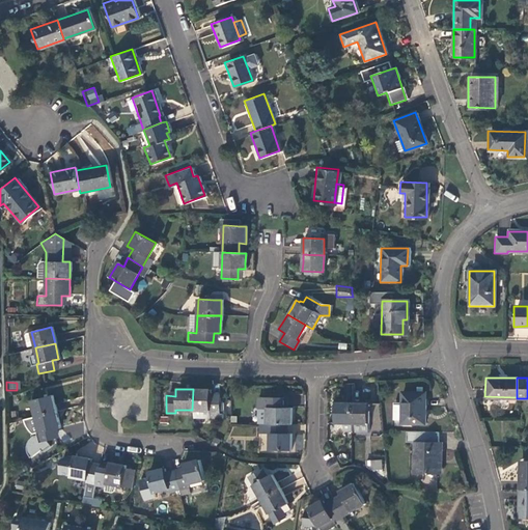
[(210,390),(193,389),(192,410),(192,417),(221,418),(221,413),(218,413),(219,396),(210,396),(210,390)]
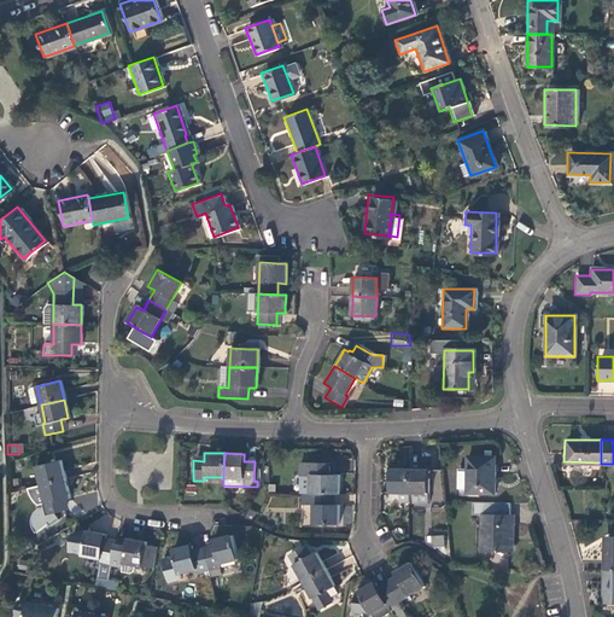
[(492,457),(466,457),(465,492),(492,492),(492,457)]
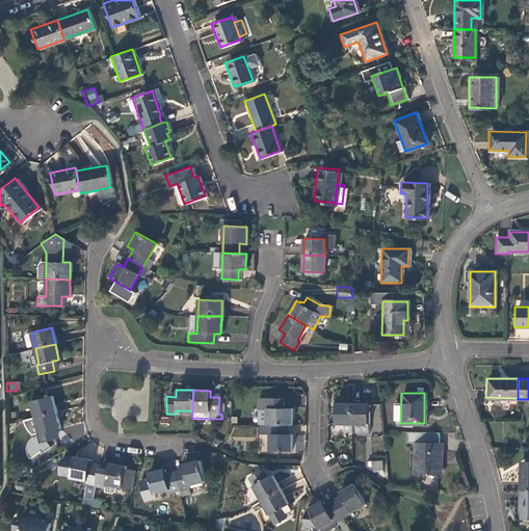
[(30,400),(33,417),(54,413),(51,396),(30,400)]
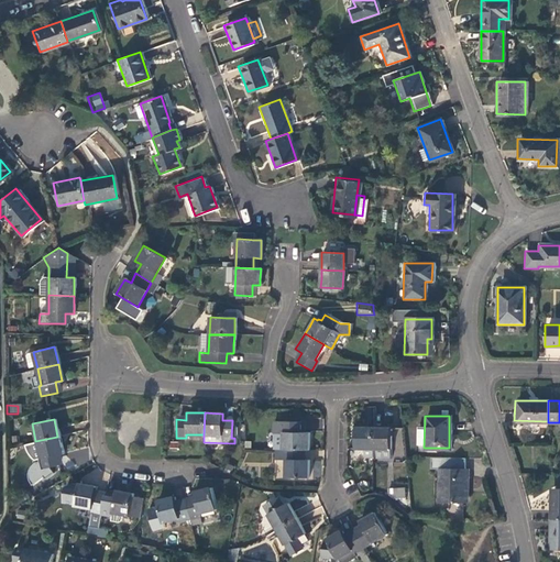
[(283,430),(282,449),(299,449),(307,449),(308,431),(299,431),(299,421),(276,420),(276,430),(283,430)]
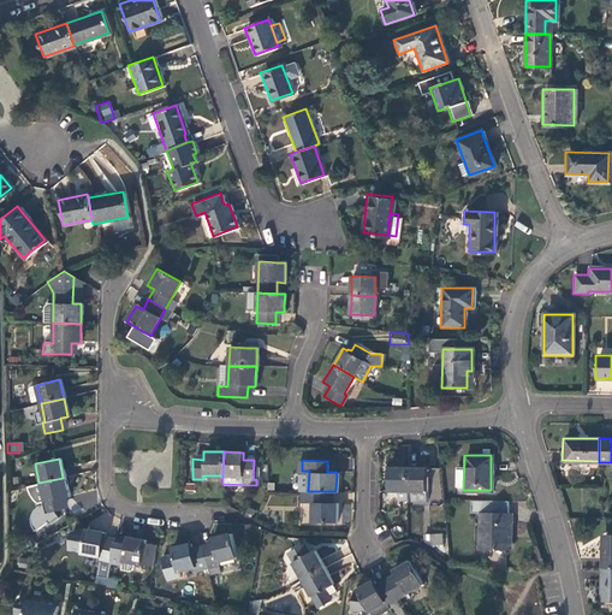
[(397,490),(406,490),(406,467),(387,466),(386,490),(397,490)]
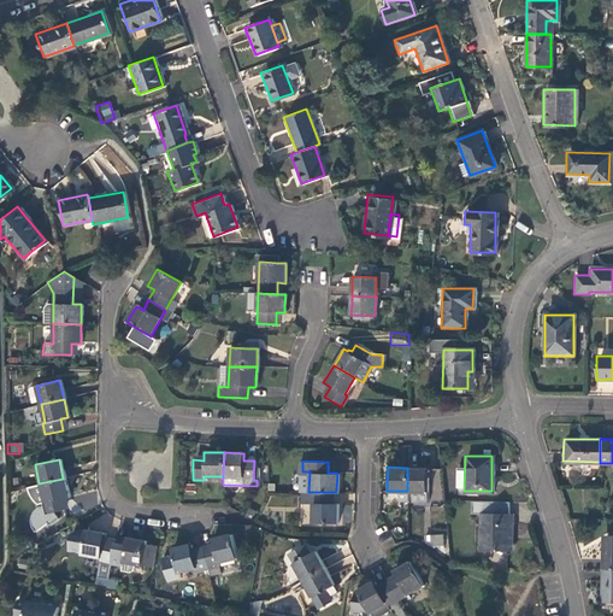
[(428,468),(407,468),(407,491),(410,492),(426,492),(428,468)]
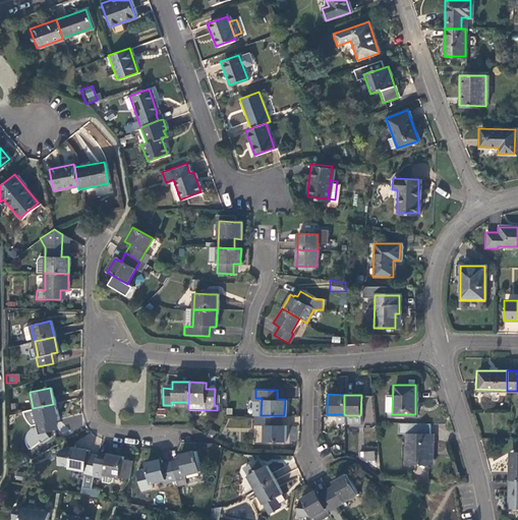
[(57,420),(53,404),(33,408),(37,423),(34,424),(34,425),(26,426),(29,435),(36,434),(36,435),(51,430),(49,421),(57,420)]
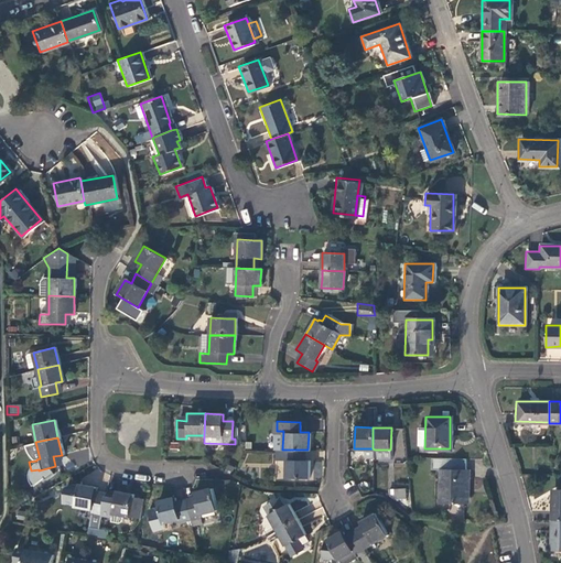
[(33,461),(36,459),(40,458),(35,442),(23,445),(24,448),(25,452),(28,455),(30,457),(33,461)]
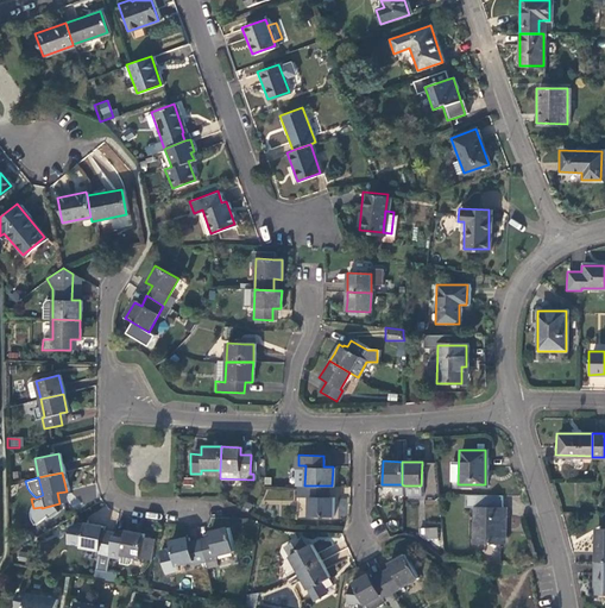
[(323,496),(323,486),(304,486),(304,496),(308,496),(307,515),(332,515),(332,496),(323,496)]
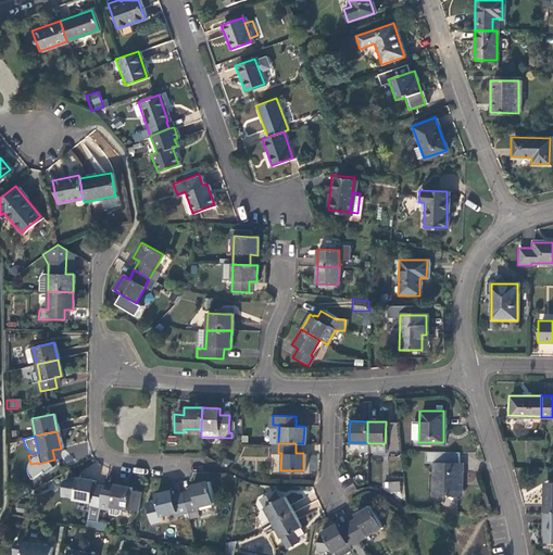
[(385,443),(369,443),(369,452),(384,453),(385,443)]
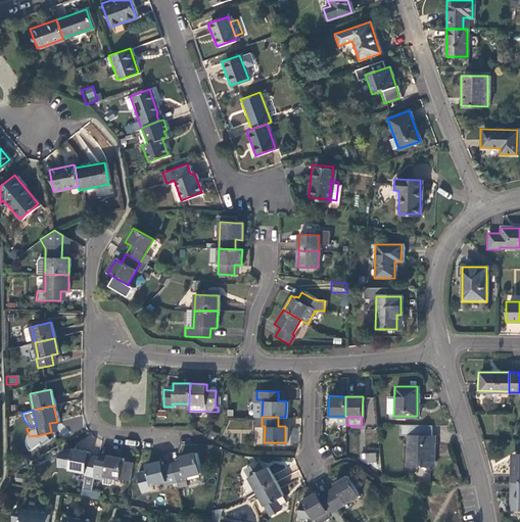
[(432,435),(405,434),(404,466),(428,467),(428,444),(432,444),(432,435)]
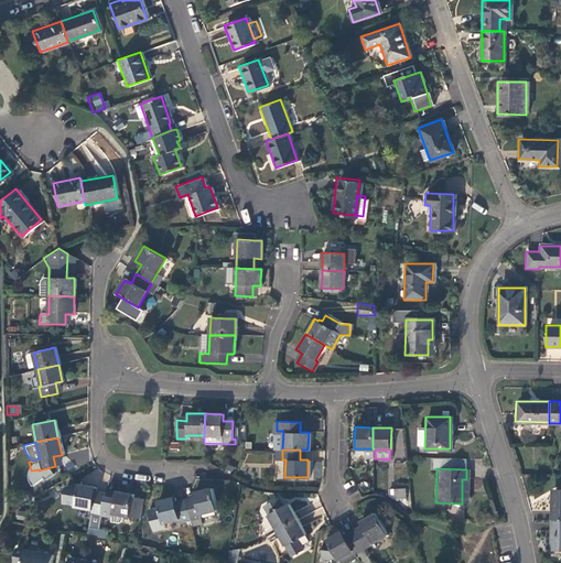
[(89,512),(100,515),(101,506),(104,497),(93,495),(94,488),(77,485),(71,484),(64,488),(61,504),(73,506),(89,509),(89,512)]
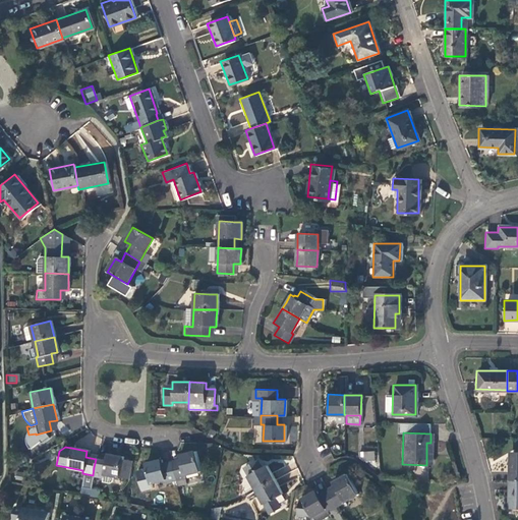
[(370,450),(357,450),(356,456),(365,465),(370,465),(370,450)]
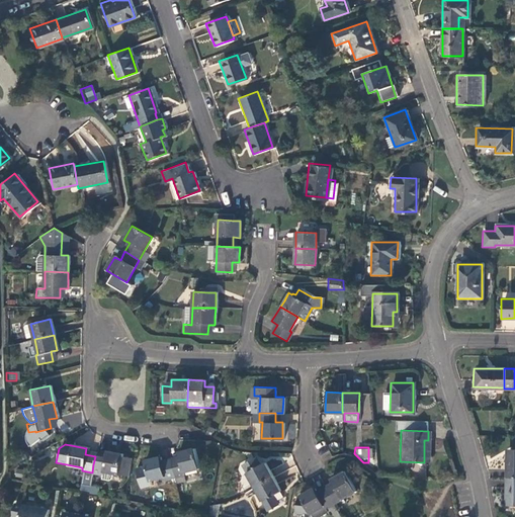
[(179,458),(170,460),(174,477),(175,477),(182,475),(183,475),(183,471),(198,467),(193,448),(178,452),(179,458)]
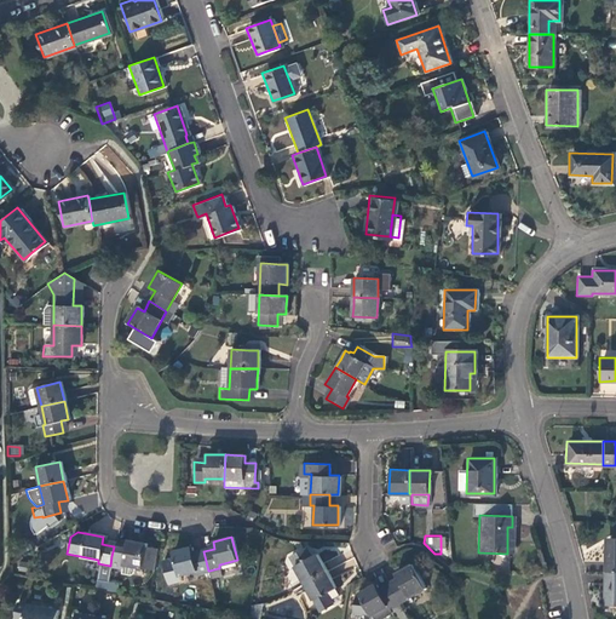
[(603,560),(602,571),(615,571),(615,537),(606,538),(606,560),(603,560)]
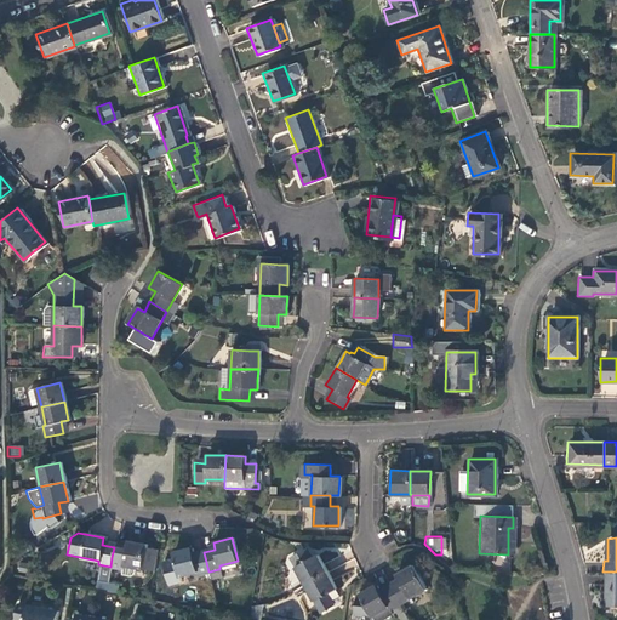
[(125,550),(114,547),(112,557),(110,567),(121,568),(121,566),(142,569),(142,566),(149,568),(153,549),(146,547),(146,545),(126,541),(125,550)]
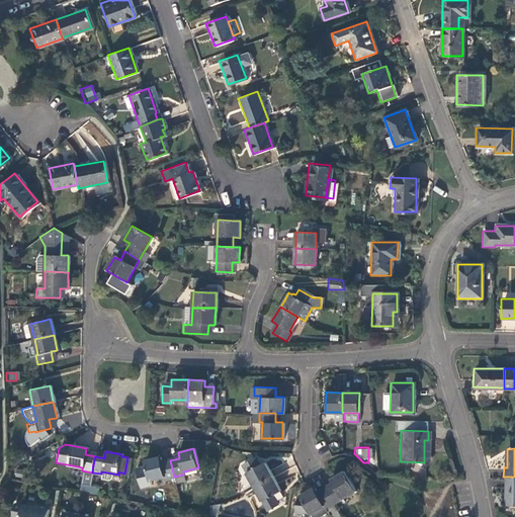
[(164,479),(174,477),(170,460),(161,462),(160,456),(144,460),(148,480),(164,476),(164,479)]
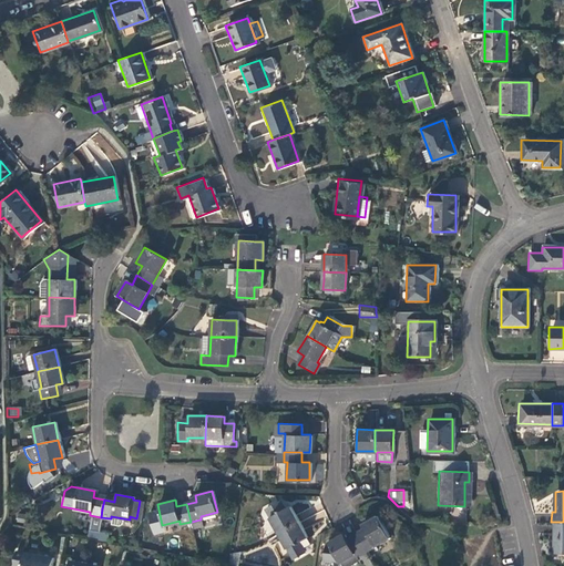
[(260,508),(276,533),(295,522),(286,506),(278,511),(273,502),(260,508)]
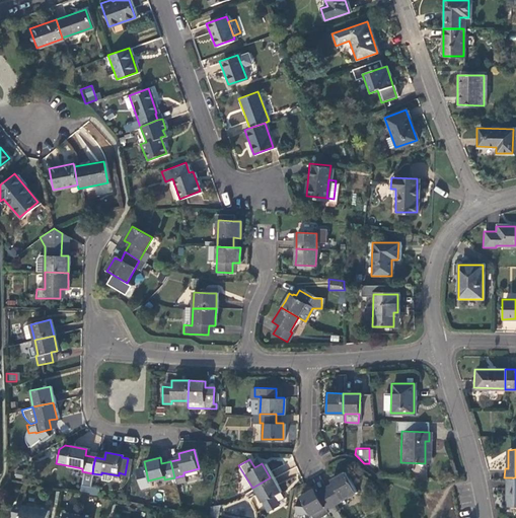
[(333,485),(324,489),(333,503),(355,491),(344,470),(329,478),(333,485)]
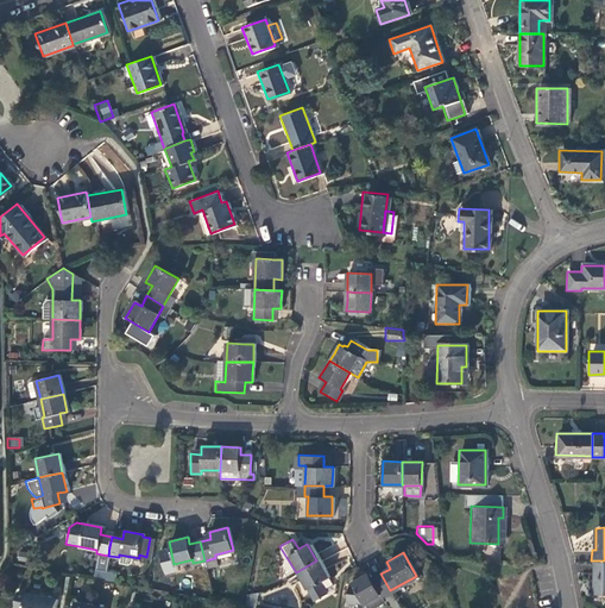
[(331,583),(316,561),(296,572),(313,600),(325,593),(321,588),(331,583)]
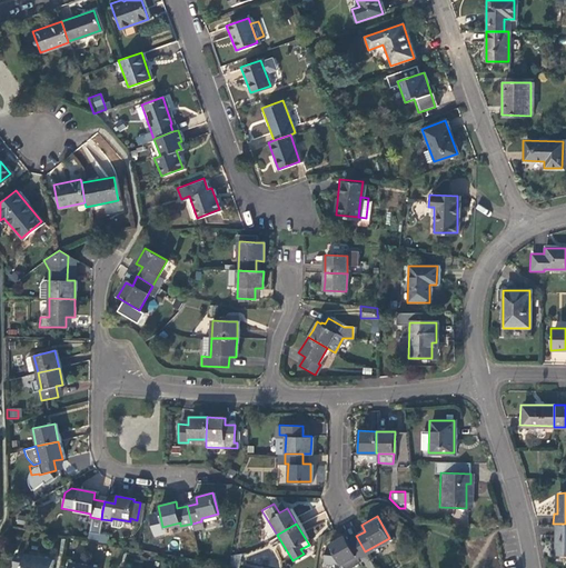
[(565,524),(553,524),(553,554),(565,554),(565,524)]
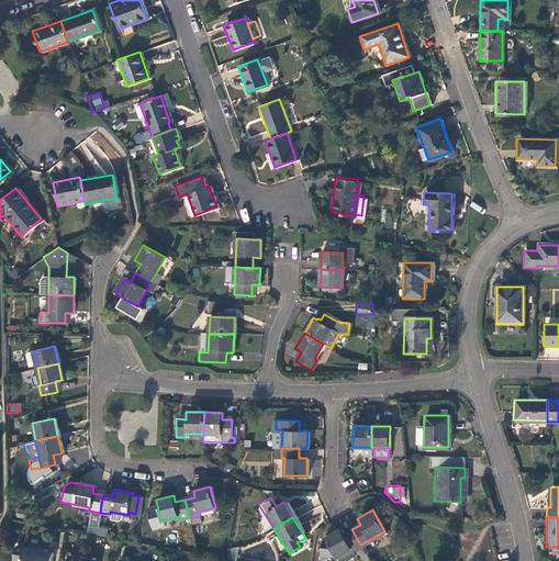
[(351,550),(360,545),(351,529),(343,534),(339,528),(324,536),(335,556),(350,547),(351,550)]
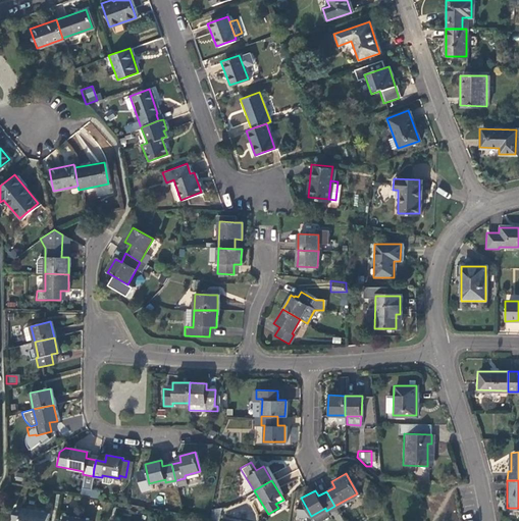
[(296,516),(311,516),(301,498),(299,499),(296,516)]
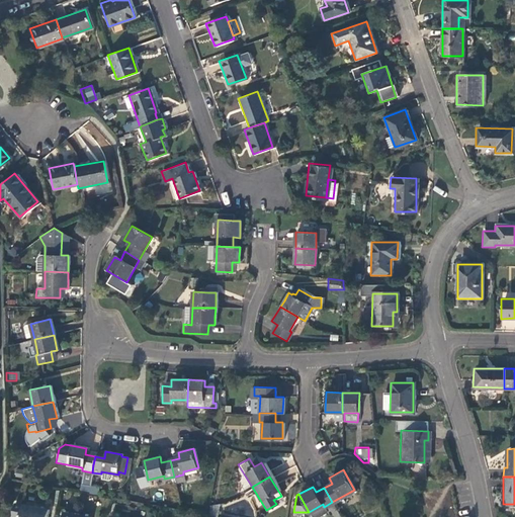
[(45,516),(47,510),(13,504),(10,516),(45,516)]
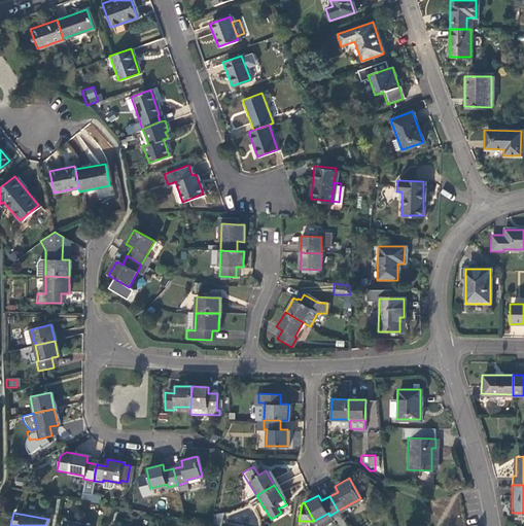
[(342,525),(345,524),(340,514),(335,516),(340,525),(342,525)]
